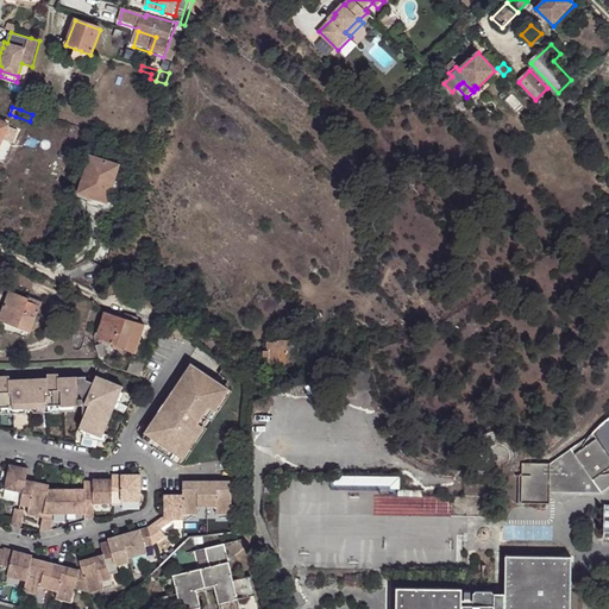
[(0,148),(10,125),(0,120),(0,148)]
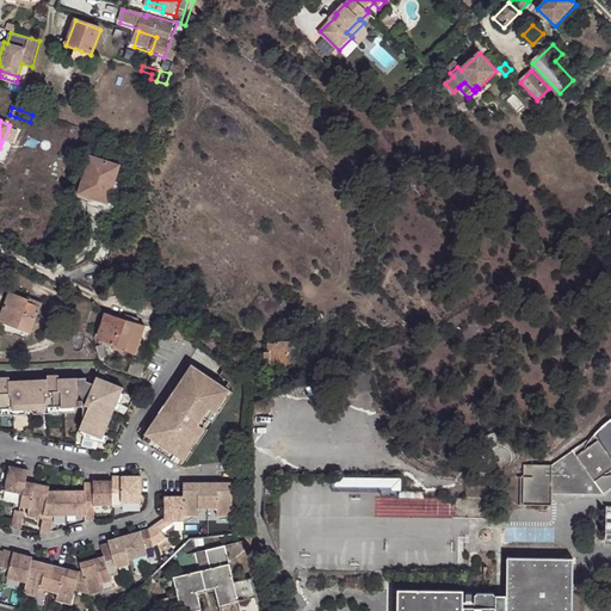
[(121,165),(90,155),(76,195),(107,204),(121,165)]
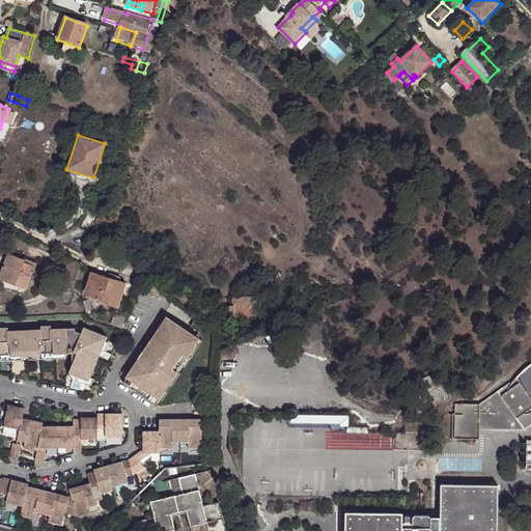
[(0,278),(28,288),(36,266),(26,261),(26,258),(9,252),(0,278)]
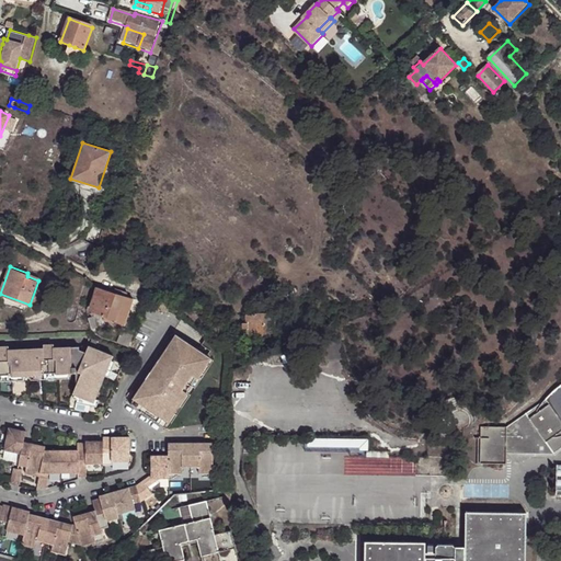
[(94,306),(96,310),(109,315),(106,320),(125,330),(134,301),(129,300),(116,296),(98,290),(93,305),(94,306)]
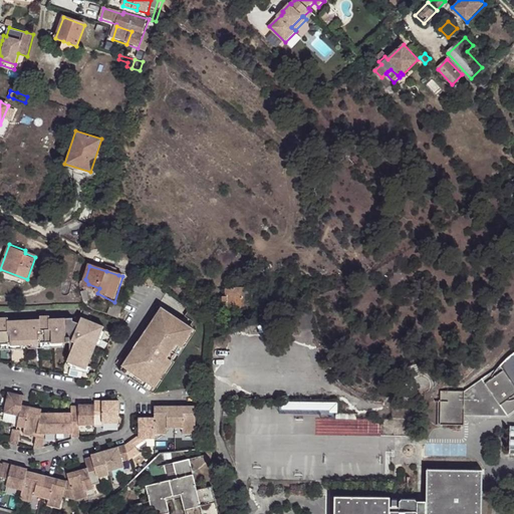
[(0,275),(25,284),(27,279),(0,269),(0,268),(0,275)]
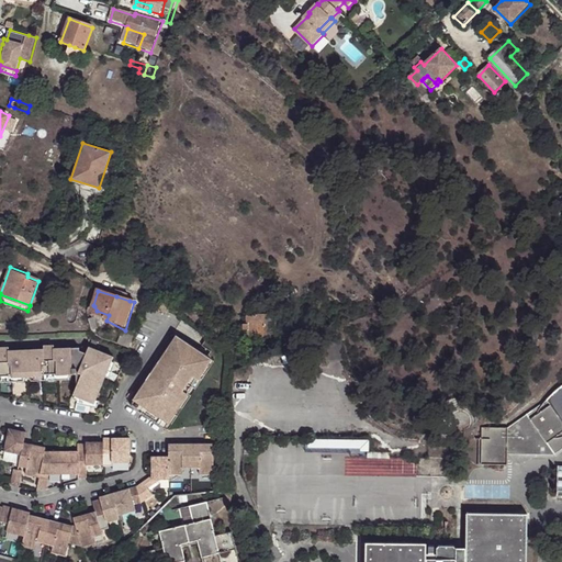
[(109,315),(97,311),(96,315),(98,317),(107,321),(109,315)]
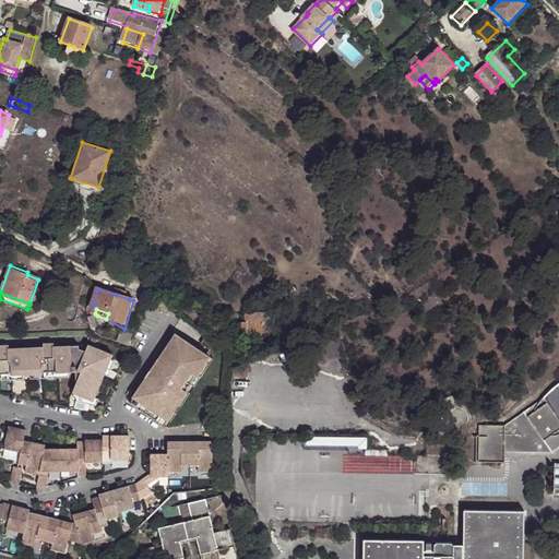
[(265,311),(246,312),(246,321),(240,321),(241,328),(245,328),(246,333),(265,333),(270,333),(270,330),(270,321),(265,321),(265,311)]
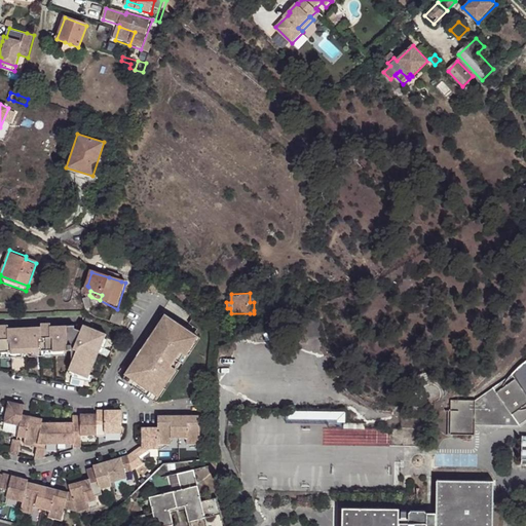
[(88,297),(83,299),(86,309),(91,307),(88,297)]
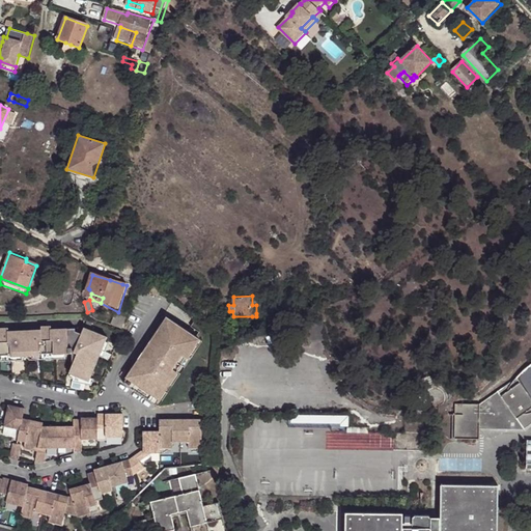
[(126,327),(127,323),(120,320),(123,314),(115,311),(111,326),(119,329),(122,329),(126,327)]
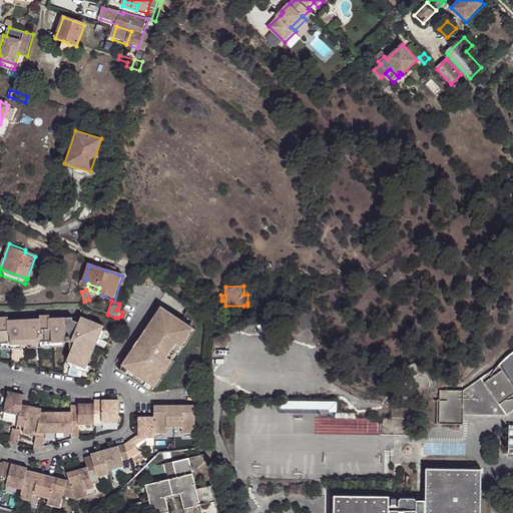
[(150,381),(155,384),(160,377),(155,373),(160,366),(165,369),(173,358),(168,354),(178,342),(183,345),(191,333),(186,330),(190,323),(166,307),(161,312),(161,311),(158,313),(145,331),(148,332),(144,338),(143,338),(140,339),(123,363),(133,370),(129,375),(146,387),(150,381)]
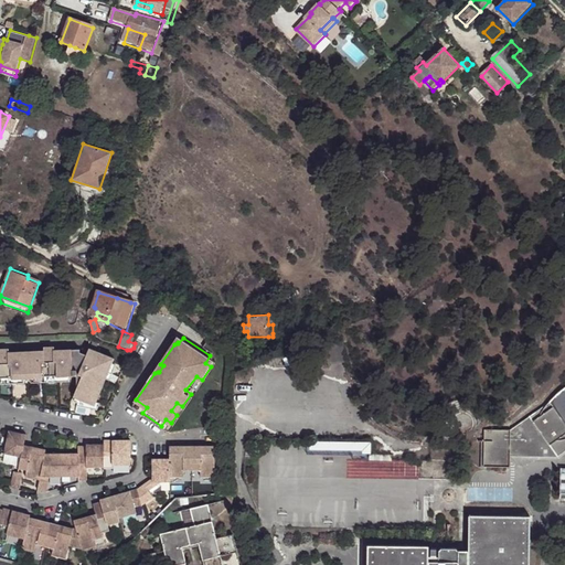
[(245,347),(234,340),(228,348),(240,355),(245,347)]
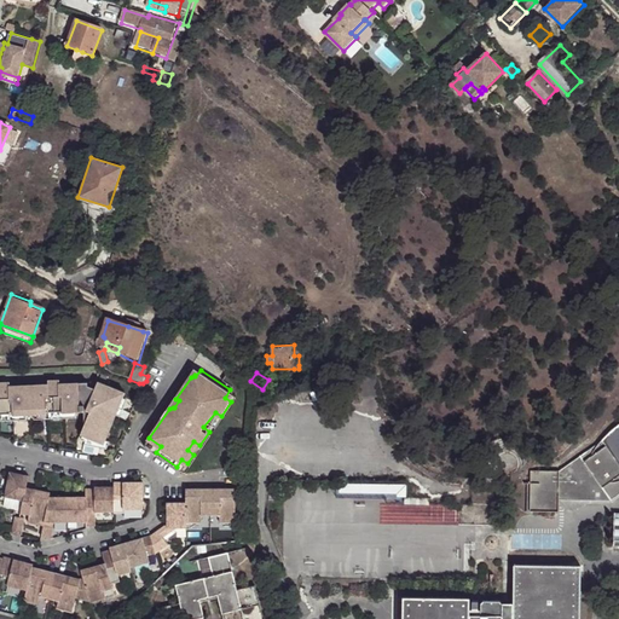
[(0,414),(28,414),(35,414),(77,412),(86,412),(86,427),(82,437),(90,439),(102,444),(106,445),(108,443),(117,416),(116,415),(120,404),(122,405),(126,395),(99,385),(59,385),(61,395),(50,395),(50,386),(11,386),(11,397),(0,397),(0,394),(0,414)]
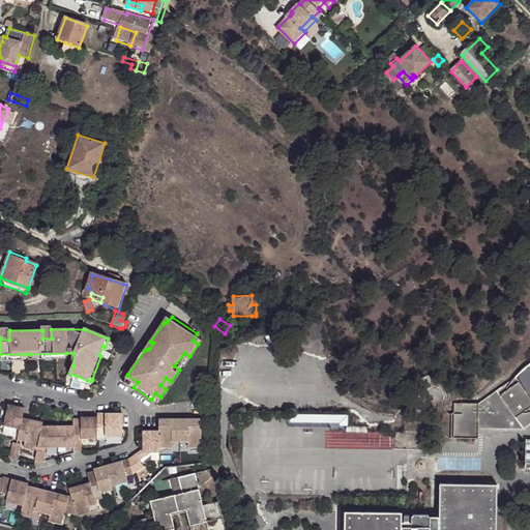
[(202,337),(197,333),(193,341),(198,344),(202,337)]
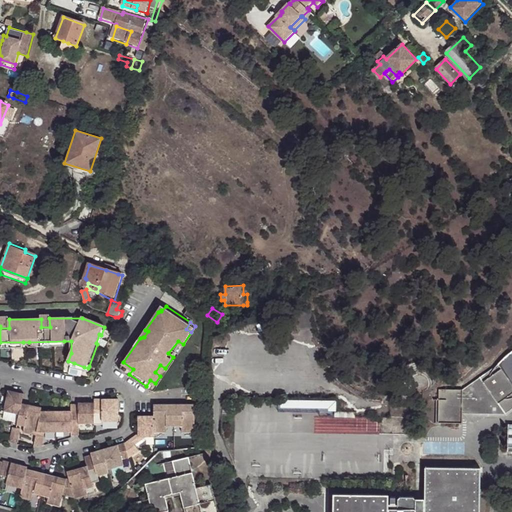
[(105,336),(101,335),(99,334),(96,343),(97,344),(101,345),(105,336)]
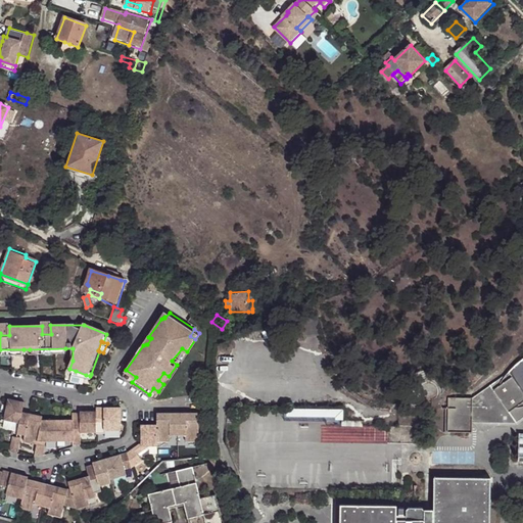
[(177,365),(187,351),(182,348),(172,361),(177,365)]
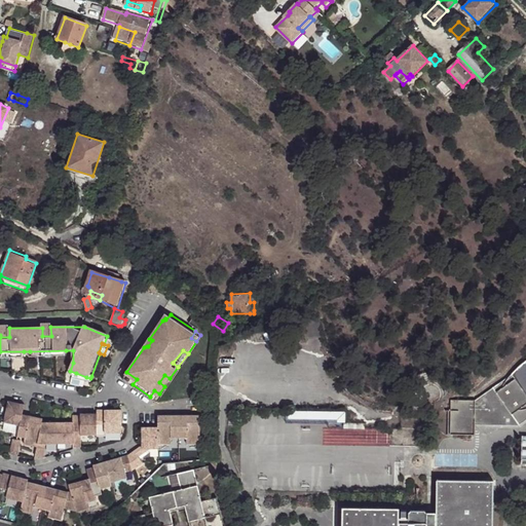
[(449,436),(475,436),(475,429),(475,426),(518,426),(525,419),(525,354),(525,355),(521,359),(515,365),(510,373),(474,401),(450,401),(449,436)]
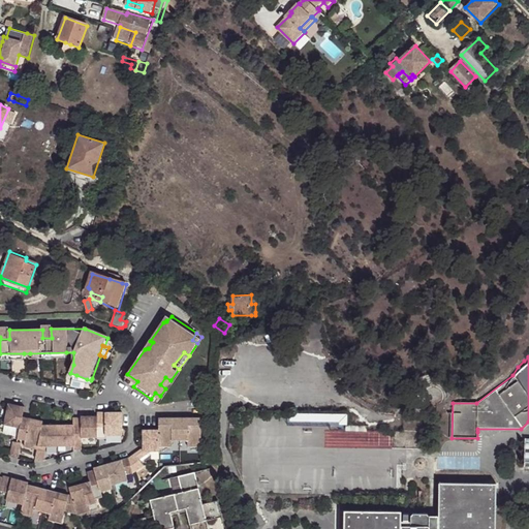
[(127,374),(123,379),(133,386),(137,381),(127,374)]
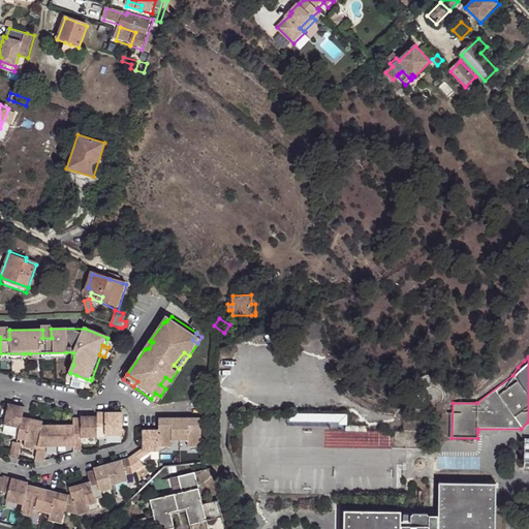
[(165,389),(170,380),(165,377),(160,384),(165,389)]
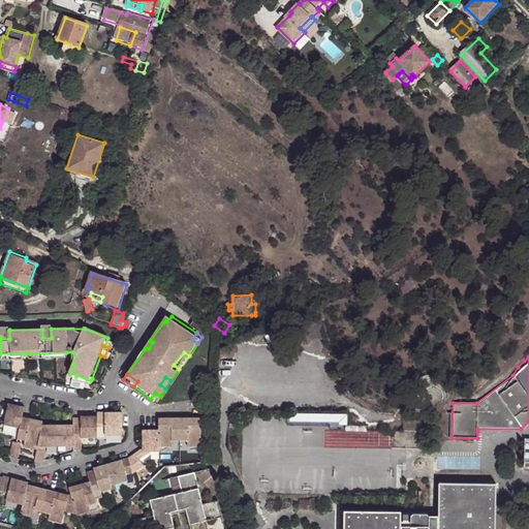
[(151,399),(155,402),(160,396),(155,393),(151,399)]
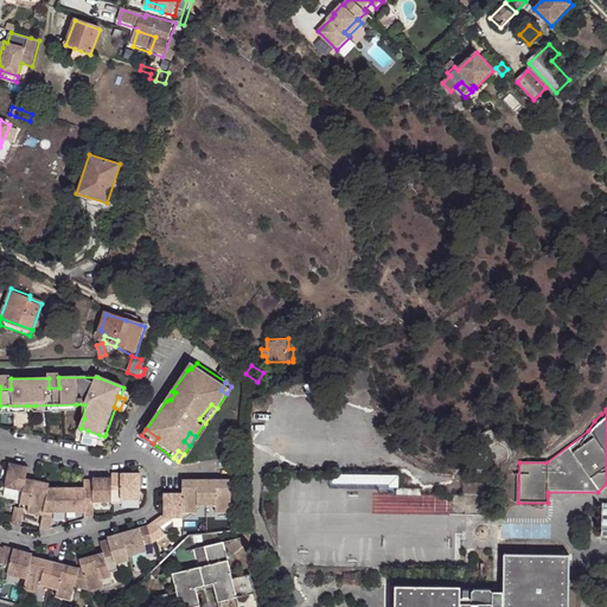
[(26,479),(29,468),(10,464),(5,486),(23,490),(25,483),(26,483),(26,479)]
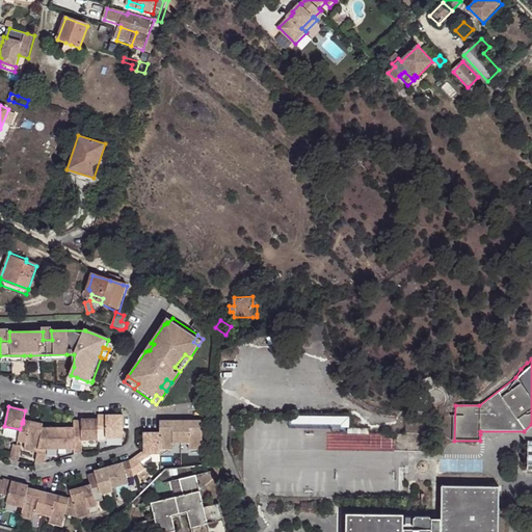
[(98,440),(98,442),(108,441),(108,437),(123,436),(123,430),(123,416),(117,416),(118,415),(98,416),(98,419),(98,421),(98,440)]
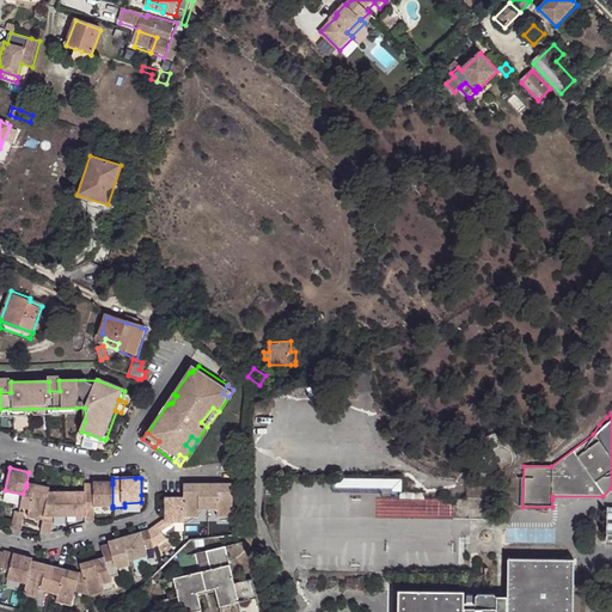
[(95,507),(112,506),(112,484),(106,484),(105,481),(95,481),(95,484),(85,485),(85,491),(85,500),(93,500),(93,507),(95,507)]
